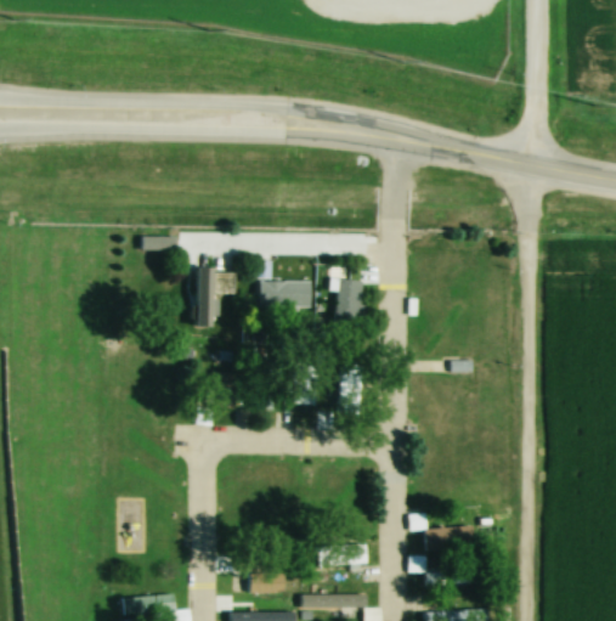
[(236,293),(236,270),(196,269),(195,327),(212,327),(213,292),(236,293)]
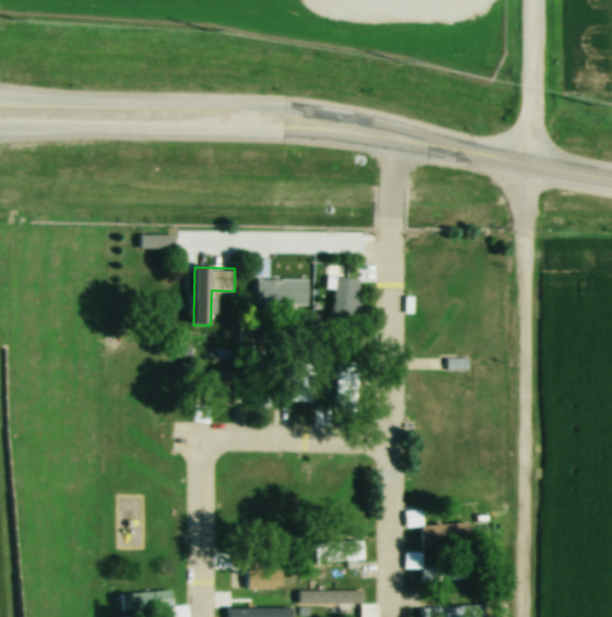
[(361,279),(336,278),(334,329),(360,330),(361,279)]
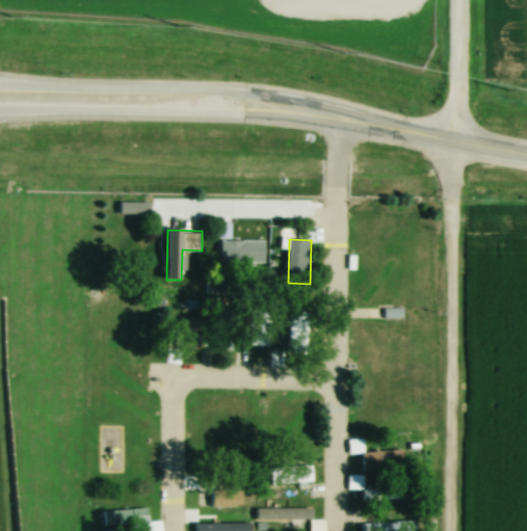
[(266,240),(222,240),(222,264),(266,264),(266,240)]
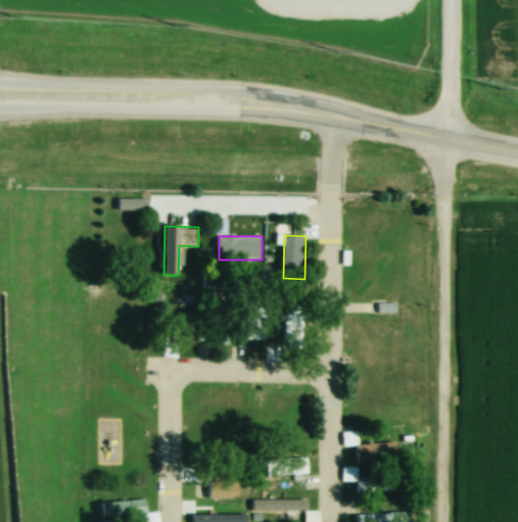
[(286,347),(304,347),(304,312),(286,312),(286,347)]
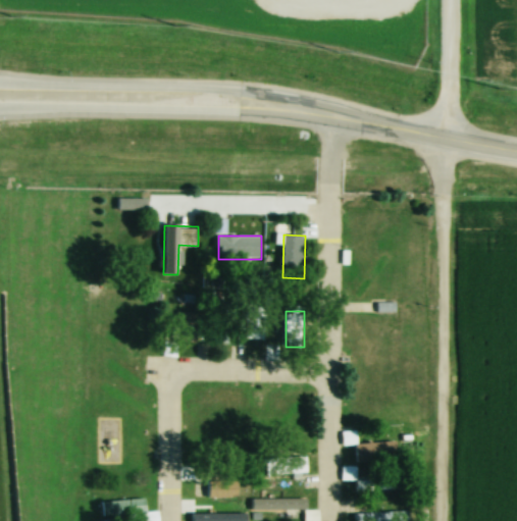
[(182,313),(182,341),(197,341),(197,313),(182,313)]
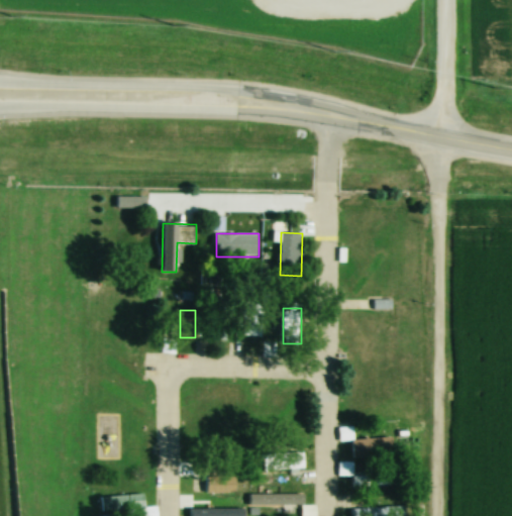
[(264,336),(264,313),(243,313),(243,336),(264,336)]
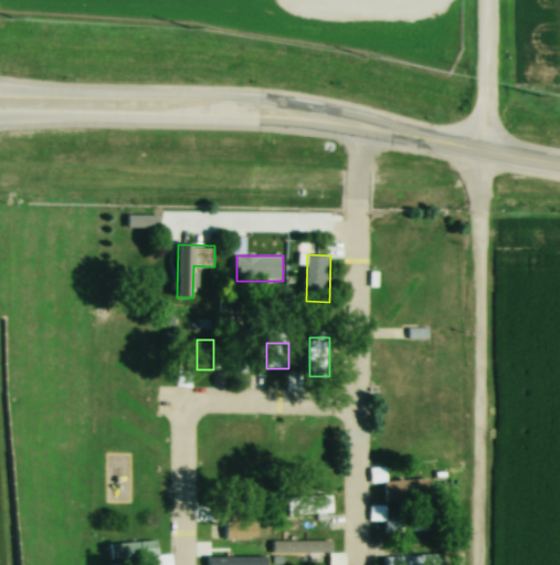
[(254,372),(254,348),(222,348),(222,372),(254,372)]
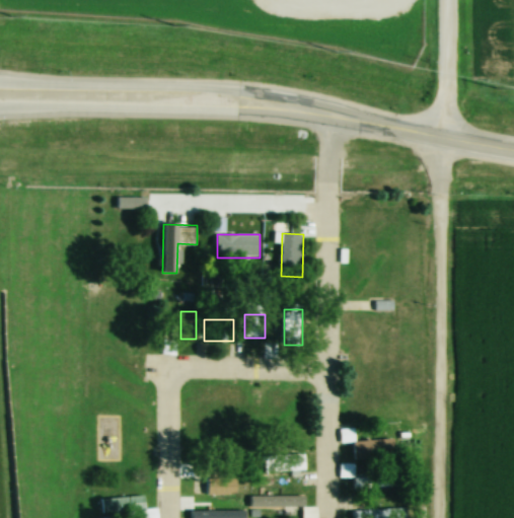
[(177,354),(177,341),(164,341),(164,354),(177,354)]
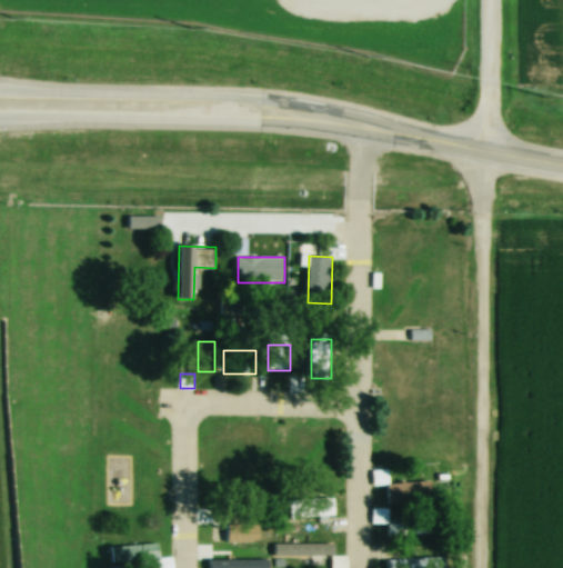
[(391,481),(391,502),(433,502),(433,481),(391,481)]
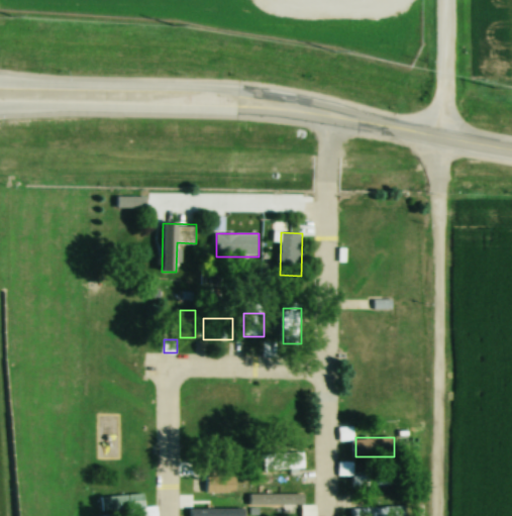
[(305,469),(305,451),(264,451),(264,469),(305,469)]
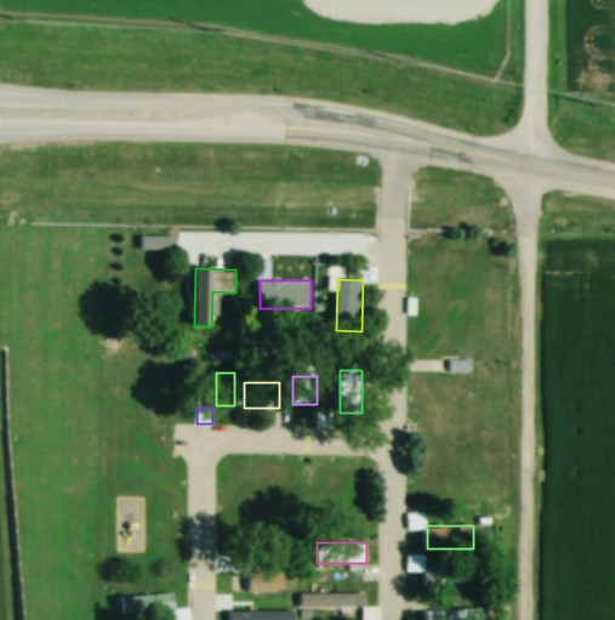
[(425,570),(426,585),(480,580),(479,566),(425,570)]
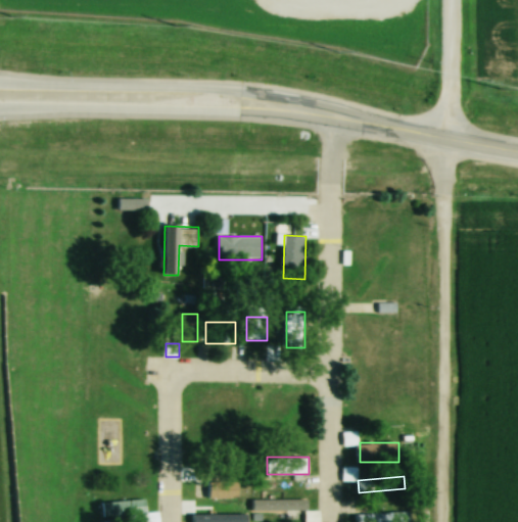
[(112,502),(113,516),(147,512),(146,499),(112,502)]
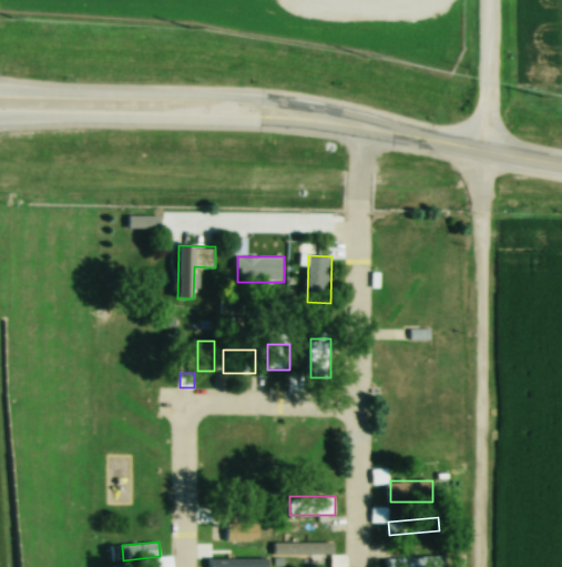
[(335,543),(277,543),(277,555),(335,555),(335,543)]
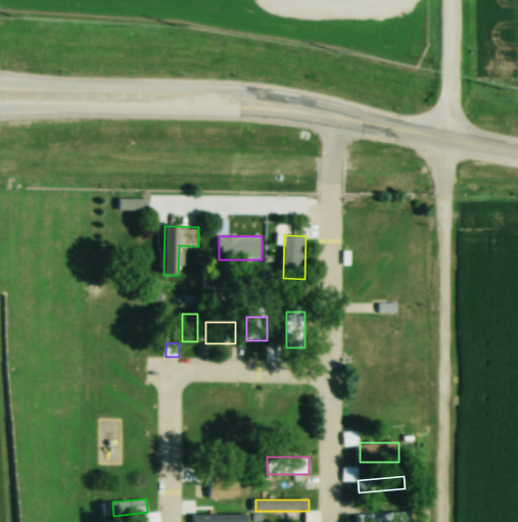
[(358,521),(367,521),(412,521),(412,511),(360,512),(360,500),(345,500),(345,514),(359,513),(358,521)]
